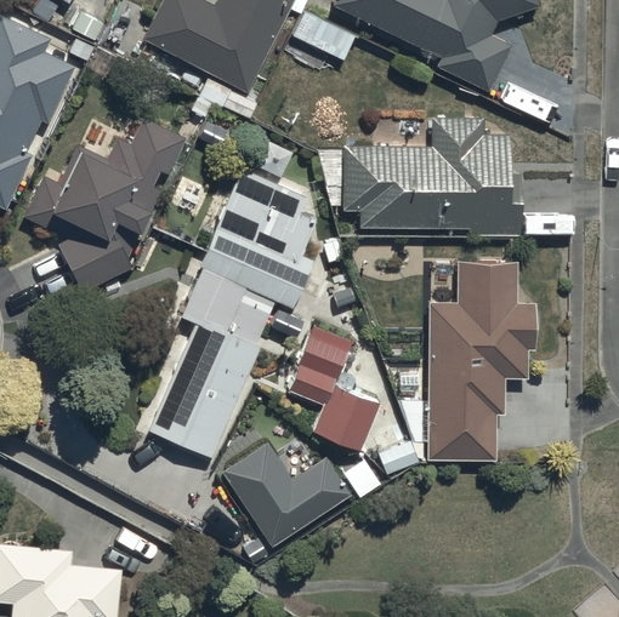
[(249,91),(291,7),(301,13),(307,0),(217,0),(215,5),(206,0),(163,0),(143,39),(210,73),(198,95),(249,120),(261,97),(249,91)]
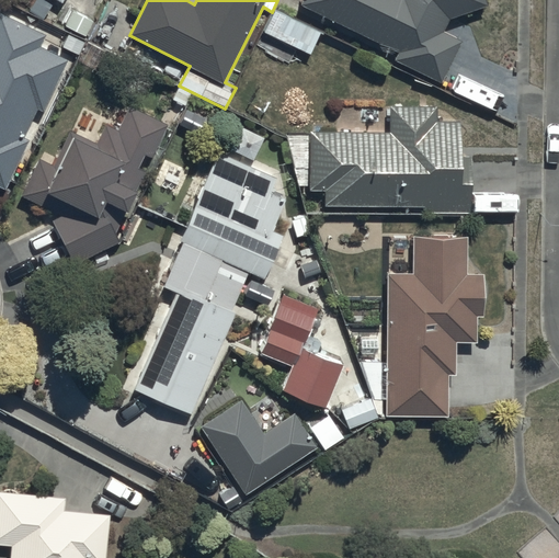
[(301,0),(299,4),(397,53),(392,60),(440,84),(461,42),(443,33),(449,20),(487,7),(483,0),(301,0)]
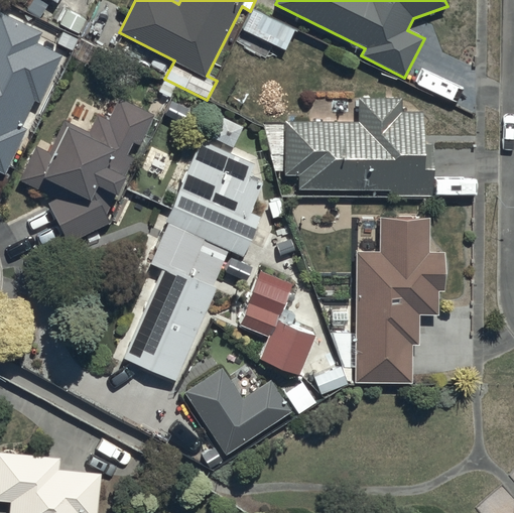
[(252,10),(242,29),(286,50),(295,30),(252,10)]
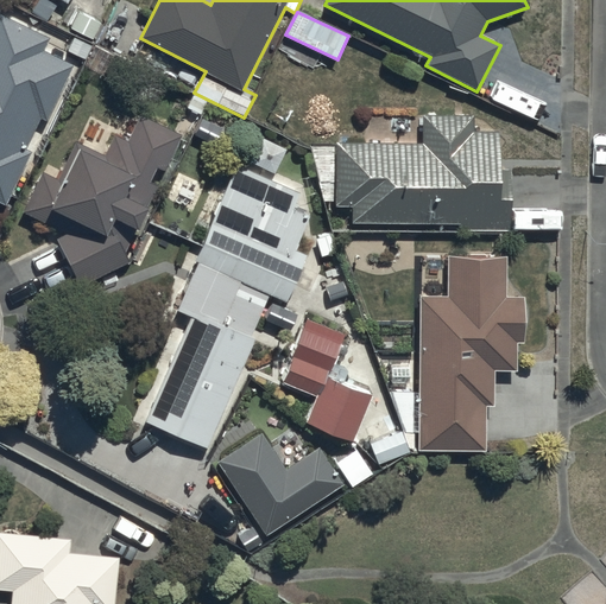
[(50,38),(0,14),(0,202),(7,205),(33,152),(26,148),(42,118),(48,120),(74,67),(43,52),(50,38)]
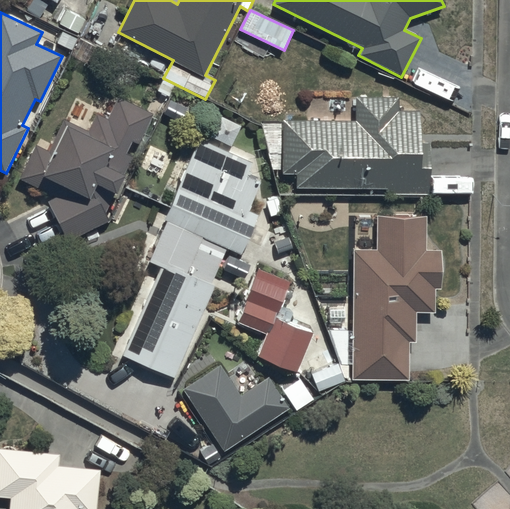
[(427,194),(428,179),(428,141),(418,141),(418,112),(398,112),(398,97),(354,97),(354,120),(263,120),(272,170),(281,170),(281,172),(293,172),(295,188),(386,188),(386,194),(427,194)]
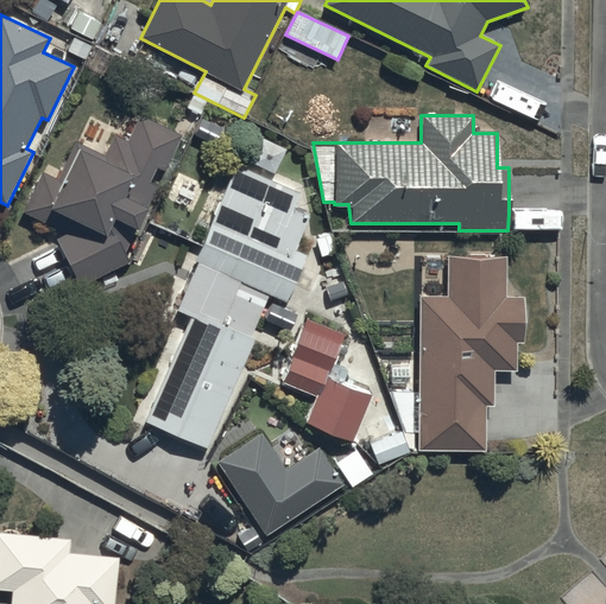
[(181,134),(141,116),(130,141),(114,134),(105,156),(74,142),(58,179),(43,173),(26,213),(67,234),(57,239),(81,287),(131,264),(126,254),(136,233),(139,234),(149,213),(146,211),(158,186),(151,183),(158,167),(164,170),(181,134)]
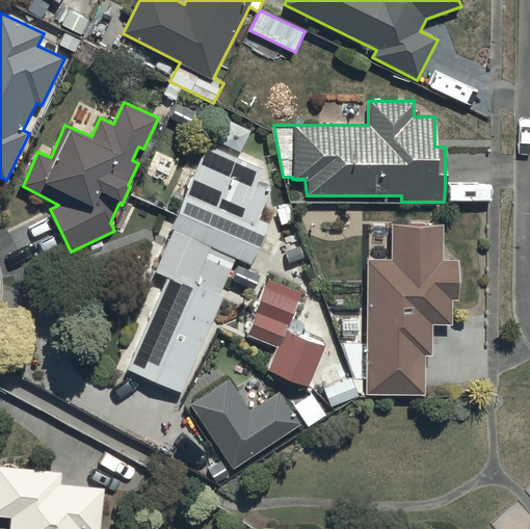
[(153,271),(165,276),(127,370),(180,391),(223,297),(219,295),(236,259),(249,265),(269,223),(258,218),(271,189),(256,182),(262,167),(210,142),(169,229),(173,231),(153,271)]
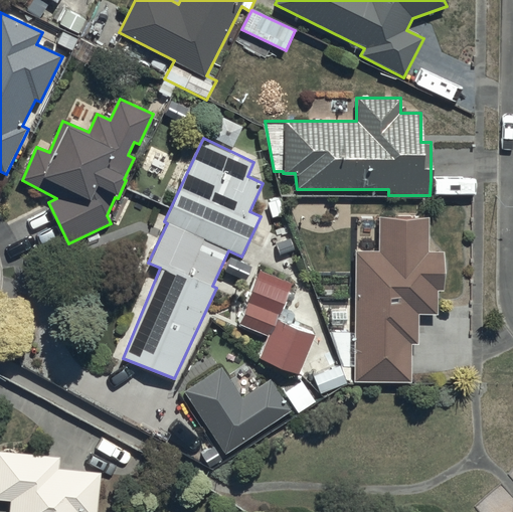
[(379,252),(353,251),(354,381),(409,381),(409,344),(417,344),(417,313),(437,313),(437,290),(443,290),(443,252),(426,252),(426,220),(379,220),(379,252)]
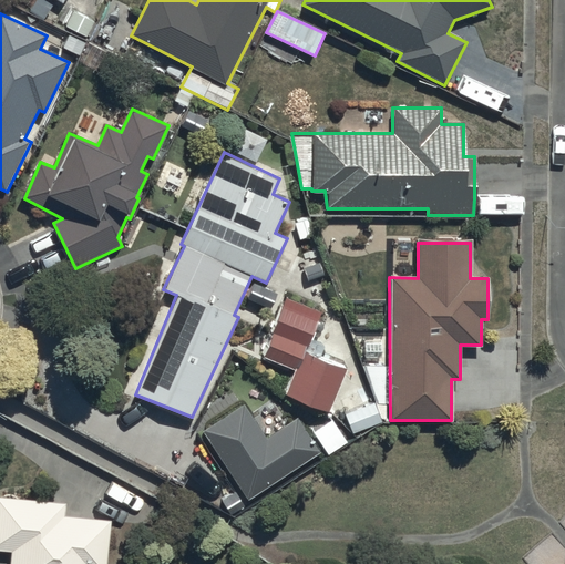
[(322,311),(285,296),(260,356),(296,371),(286,396),(327,412),(345,371),(304,355),(322,311)]
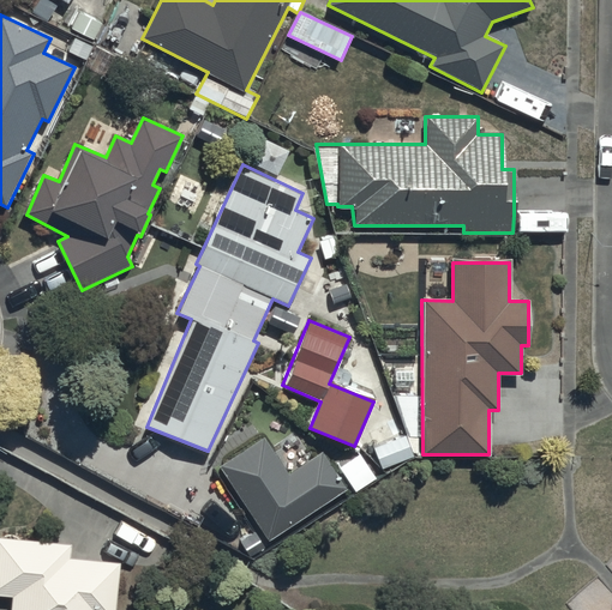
[(391,427),(370,436),(383,467),(405,459),(391,427)]
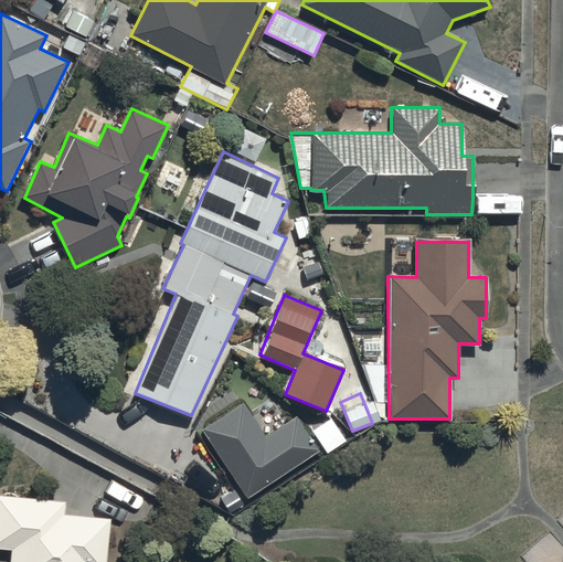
[(243,403),(200,430),(246,499),(319,451),(297,416),(265,437),(243,403)]
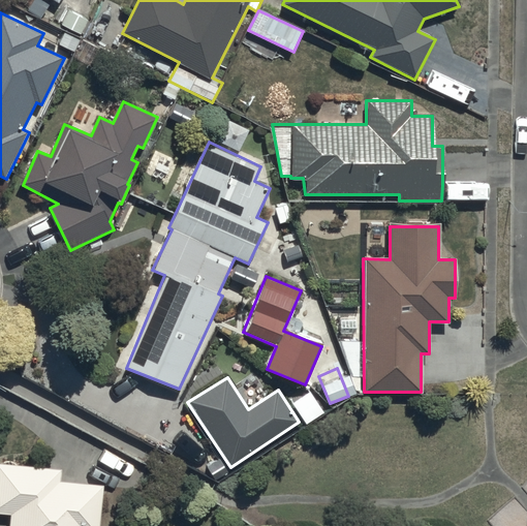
[(60,456),(0,450),(0,502),(10,503),(7,525),(85,525),(86,521),(97,522),(102,473),(59,469),(60,456)]
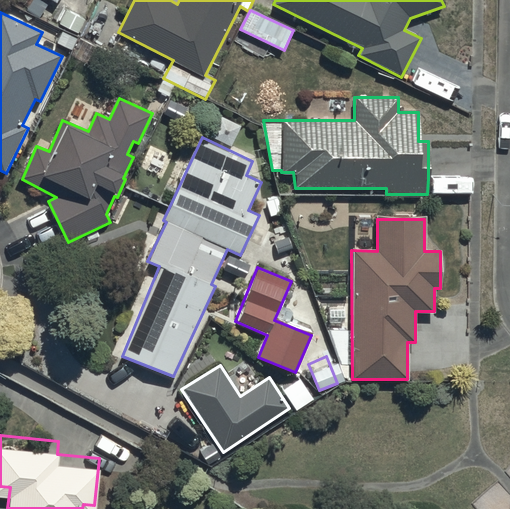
All buildings are outlined.
